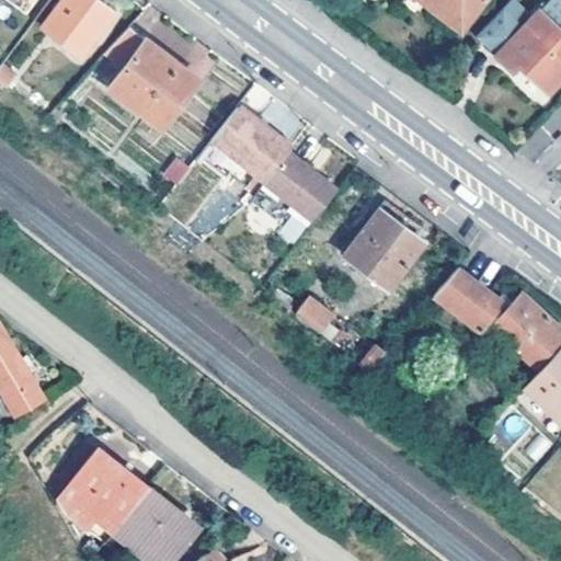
[(112,13),(94,0),(60,0),(41,25),(80,55),(112,13)]
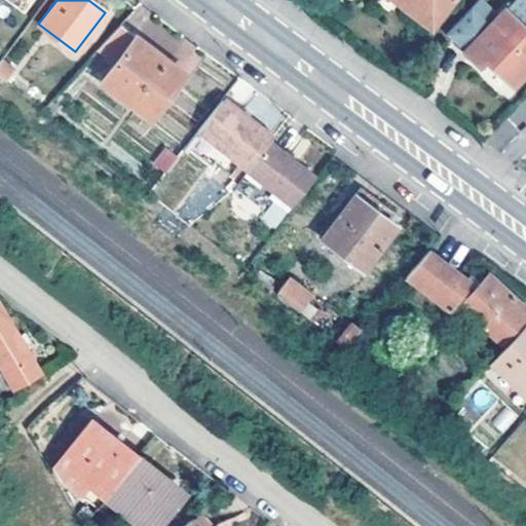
[(398,0),(430,25),(448,0),(398,0)]
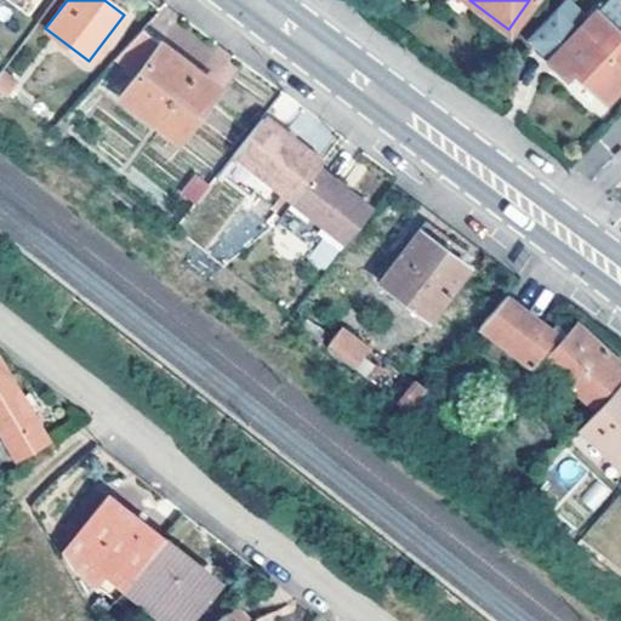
[(620,29),(598,7),(577,29),(573,24),(582,15),(567,0),(560,0),(525,38),(567,78),(574,72),(604,101),(620,83),(620,29)]
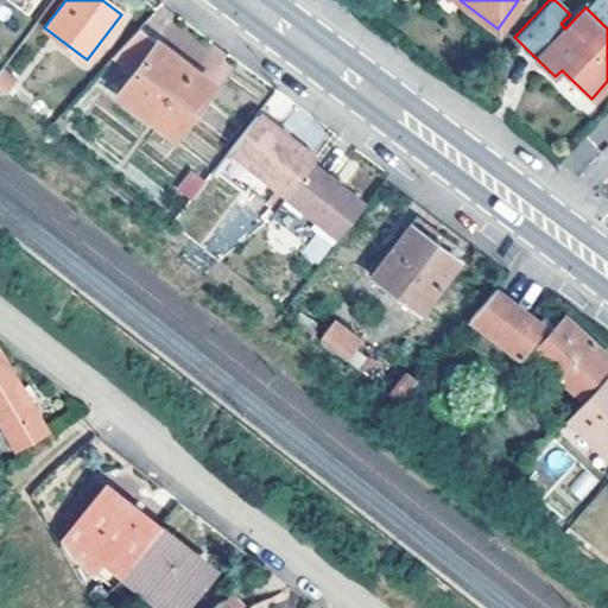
[(607,0),(593,0),(586,7),(607,29),(607,0)]
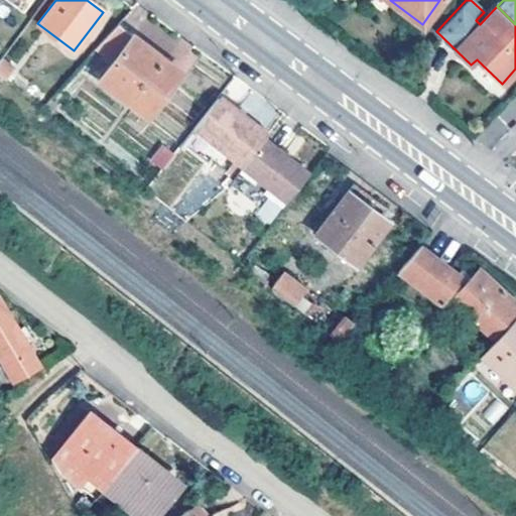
[(149,116),(179,77),(152,55),(155,51),(118,23),(95,49),(113,62),(101,79),(149,116)]
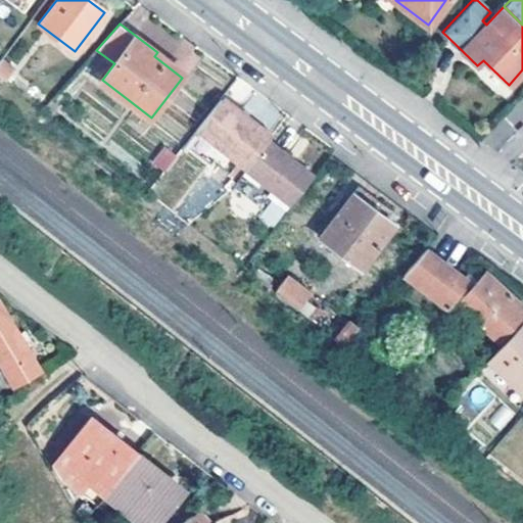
[(185,74),(157,52),(154,56),(182,78),(185,74)]
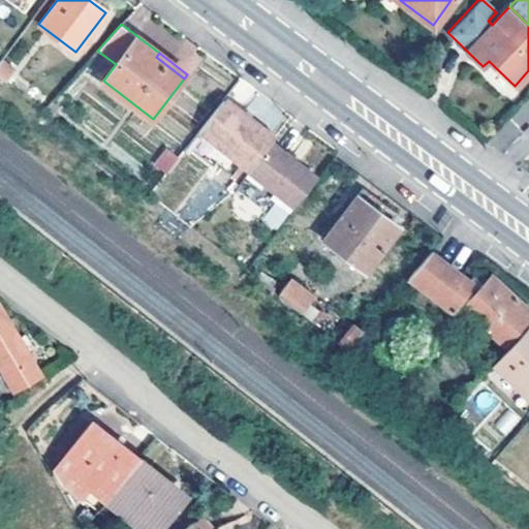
[(2,56),(0,57),(0,74),(4,79),(14,66),(2,56)]
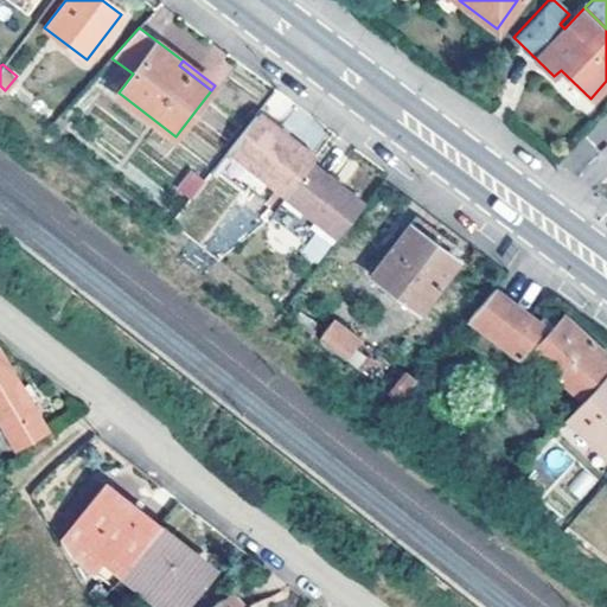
[(312,165),(318,157),(283,127),(279,133),(257,117),(232,149),(288,195),(312,165)]
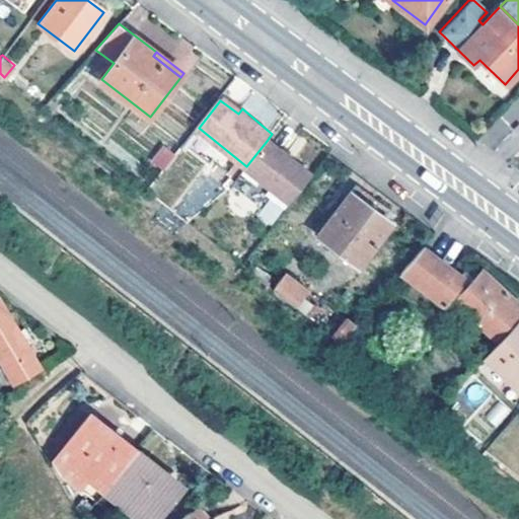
[(290,203),(313,174),(287,154),(286,155),(267,141),(246,166),(246,167),(290,203)]
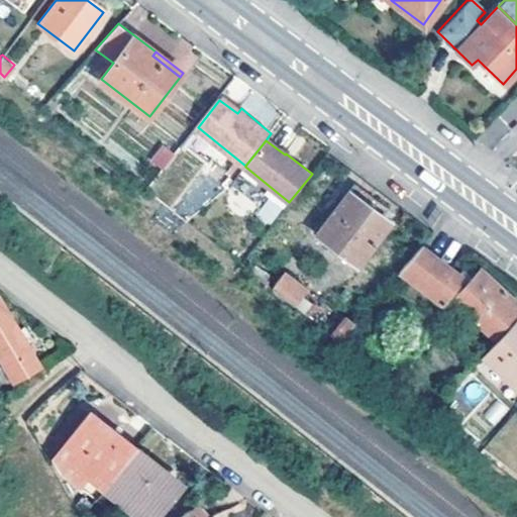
[(148,162),(162,170),(174,152),(161,143),(148,162)]
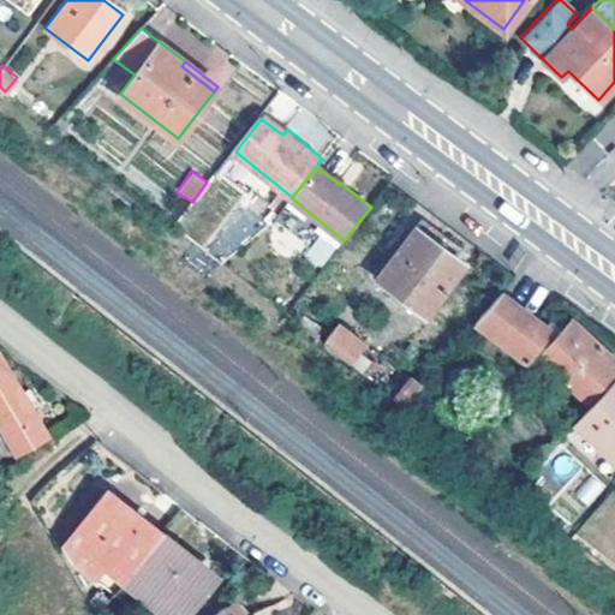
[(464,249),(422,218),(376,278),(427,315),(465,263),(457,257),(464,249)]
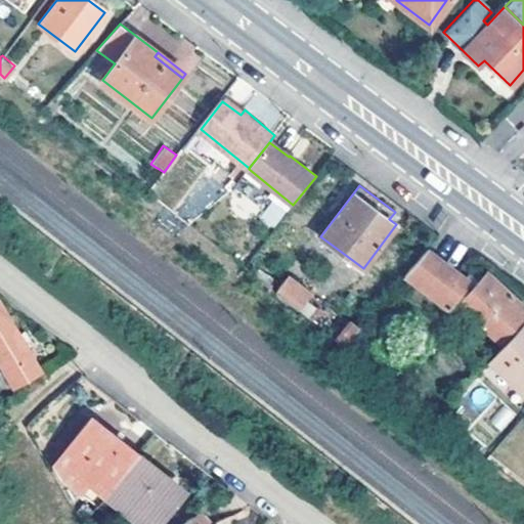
[(273,199),(259,217),(270,225),(285,207),(273,199)]
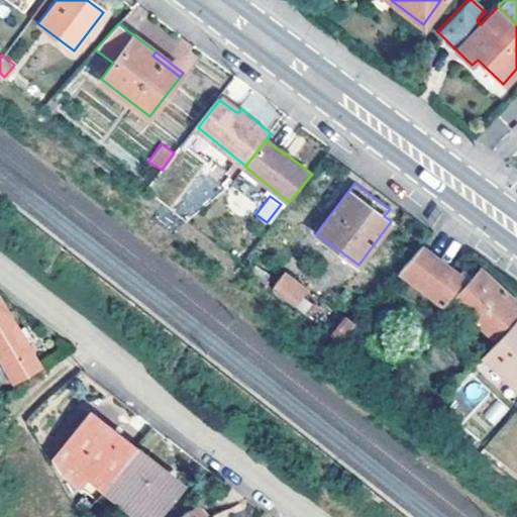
[(469,282),(457,273),(423,242),(400,270),(445,308),(447,306),(464,321),(471,315),(492,335),(516,307),(516,302),(485,272),(478,272),(474,277),(469,282)]
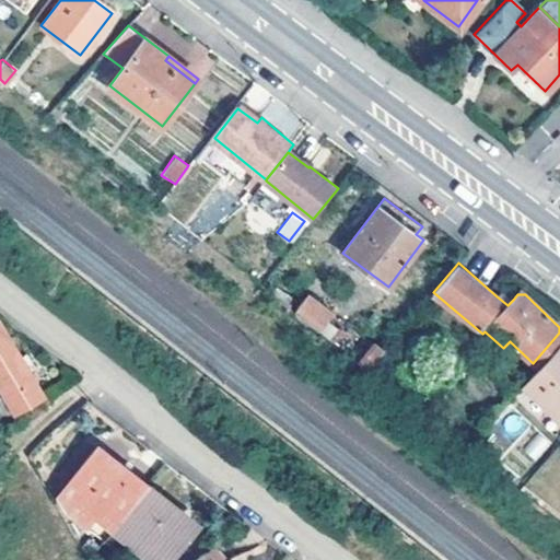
[(501,290),(496,295),(508,305),(513,300),(501,290)]
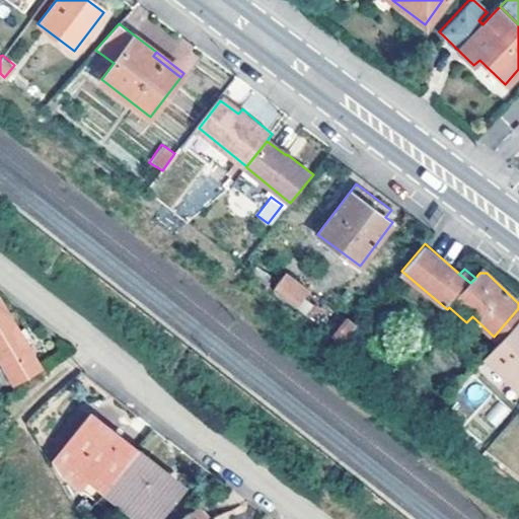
[(284,274),(274,288),(295,305),(306,291),(284,274)]
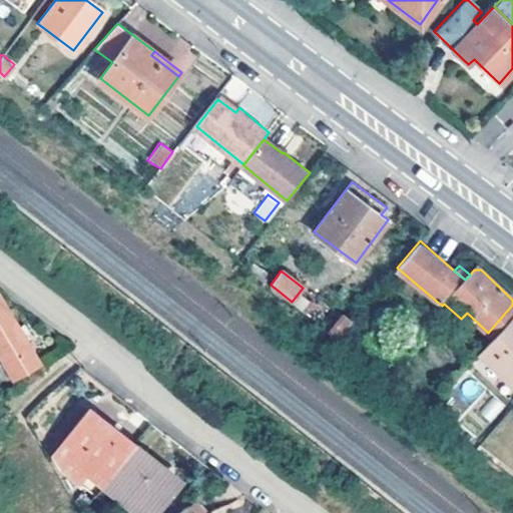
[(0,355),(13,378),(40,362),(25,336),(31,332),(26,322),(19,326),(0,295),(0,355)]
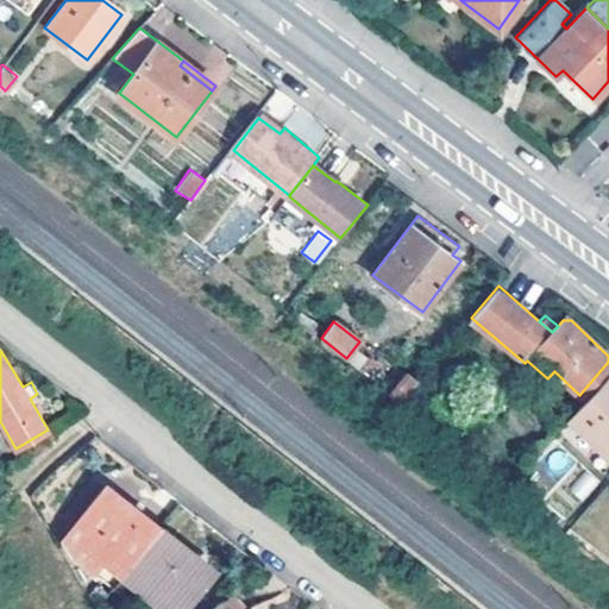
[(567,418),(608,454),(608,375),(567,418)]
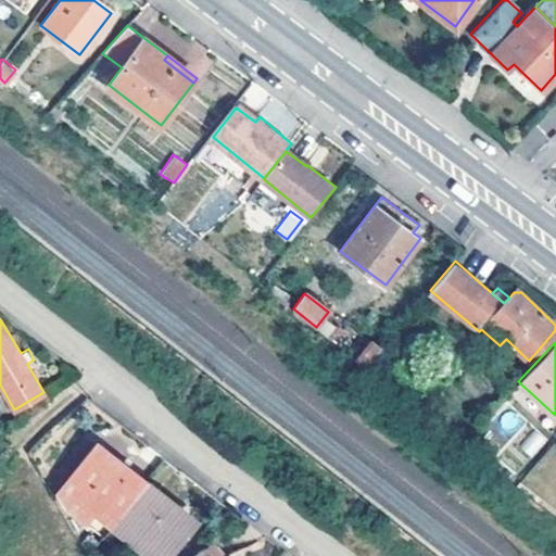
[(103,535),(147,481),(96,442),(58,491),(67,507),(103,535)]
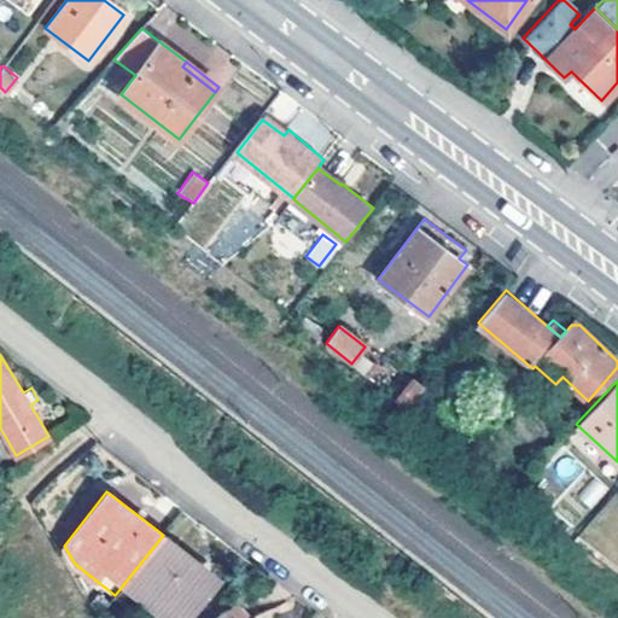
[(163,535),(115,595),(136,612),(146,600),(169,617),(185,617),(217,576),(163,535)]
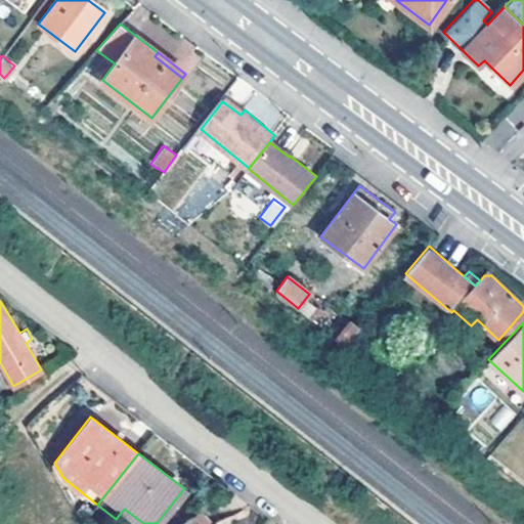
[(207,523),(210,521),(200,509),(181,523),(207,523)]
